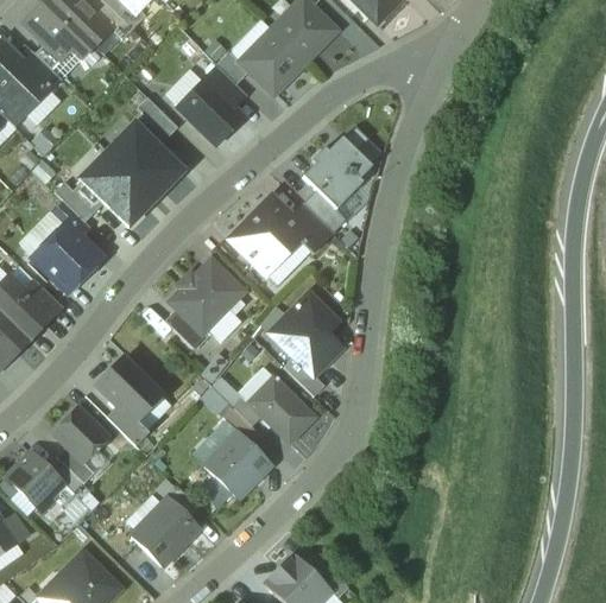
[(95,44),(50,0),(45,0),(24,21),(45,43),(62,58),(51,69),(62,78),(95,44)]
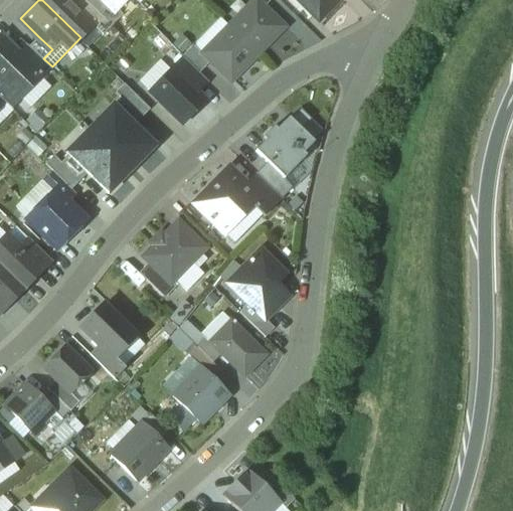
[(78,8),(69,0),(42,0),(80,37),(94,23),(78,8)]
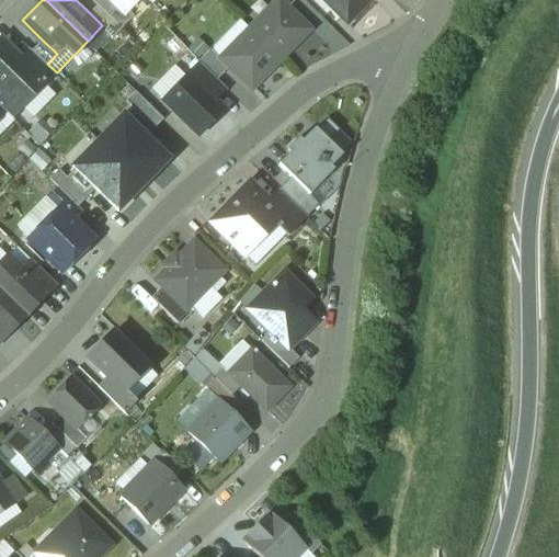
[(93,0),(86,9),(102,25),(113,36),(123,26),(95,0),(93,0)]
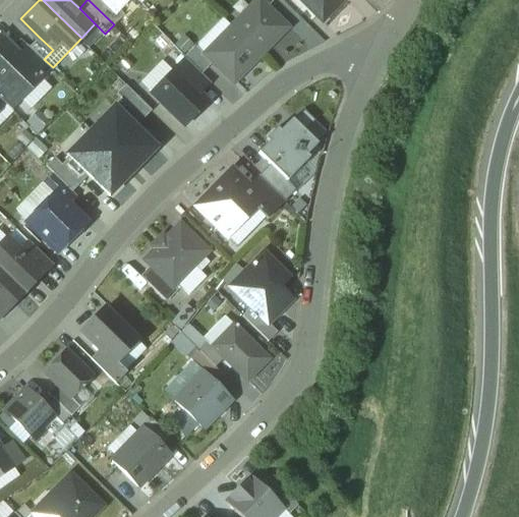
[(116,10),(106,0),(89,0),(114,24),(125,13),(119,7),(116,10)]
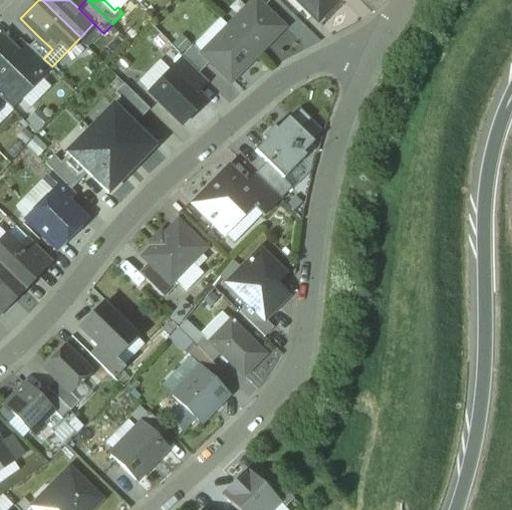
[(104,0),(114,10),(117,7),(124,0),(104,0)]
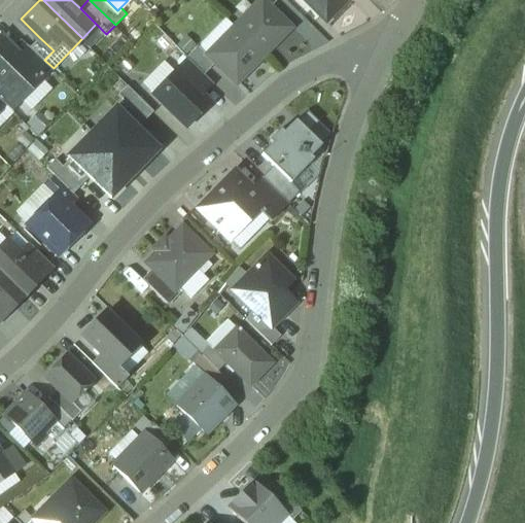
[(259,0),(235,25),(265,54),(292,26),(272,5),(266,0),(259,0)]
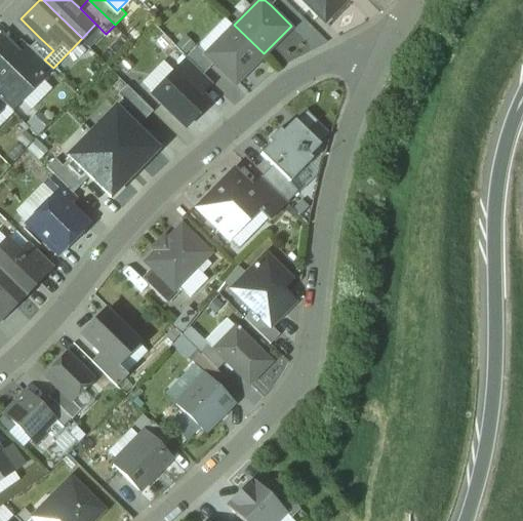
[(305,0),(326,21),(347,0),(305,0)]
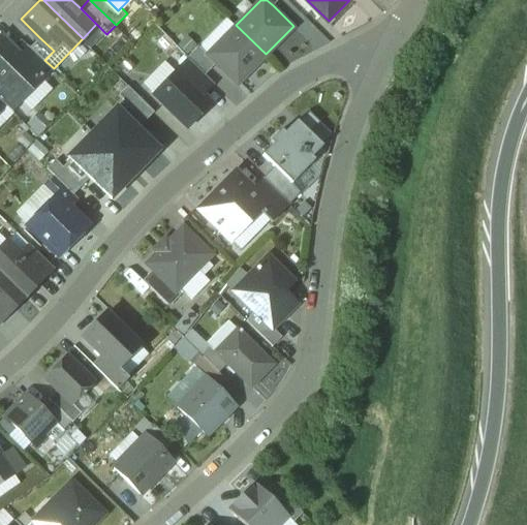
[(236,25),(209,53),(217,61),(239,82),(266,54),(236,25)]
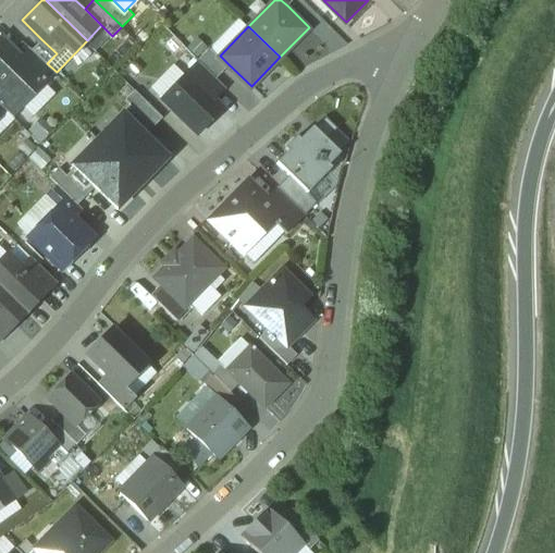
[(22,56),(3,38),(0,41),(0,84),(3,87),(22,107),(48,82),(22,56)]
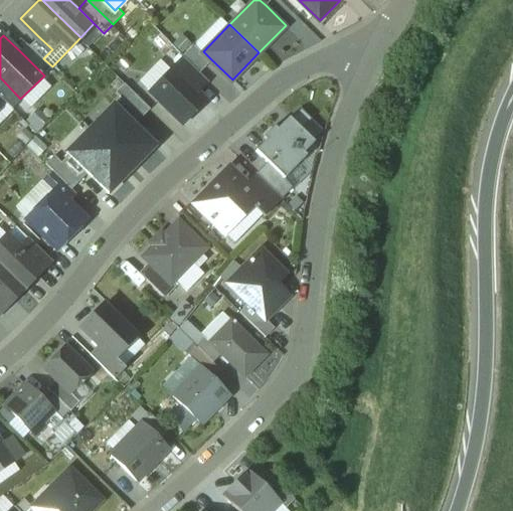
[(52,49),(38,36),(30,45),(43,58),(52,49)]
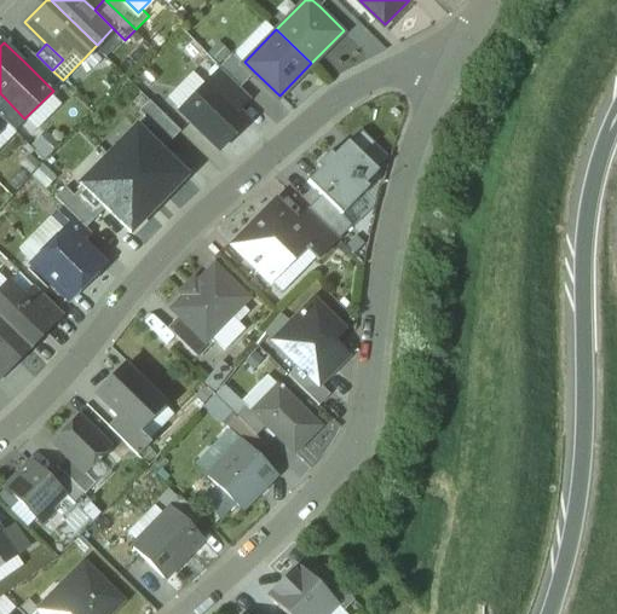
[(24,62),(53,91),(63,80),(52,70),(36,54),(34,52),(24,62)]
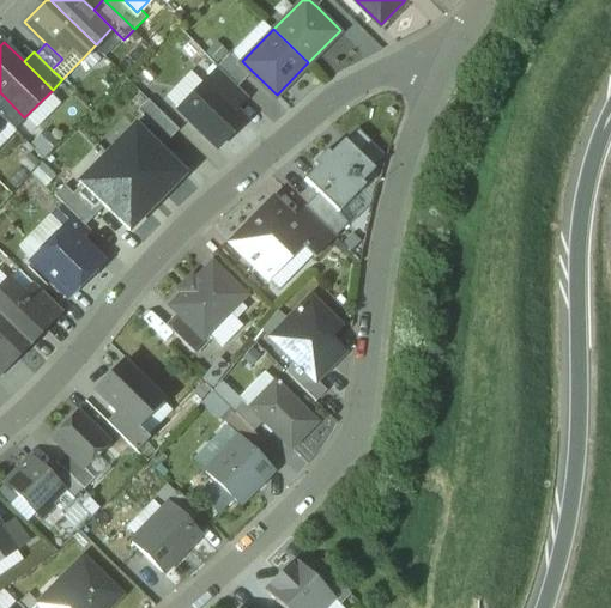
[(242,61),(233,52),(219,66),(239,85),(252,71),(242,61)]
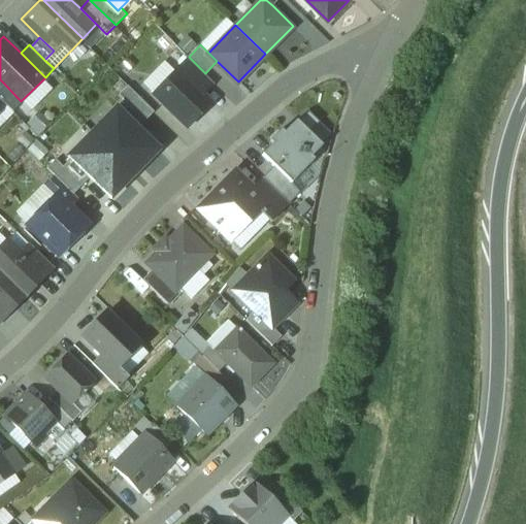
[(178,70),(203,95),(216,83),(205,73),(189,57),(176,68),(178,70)]
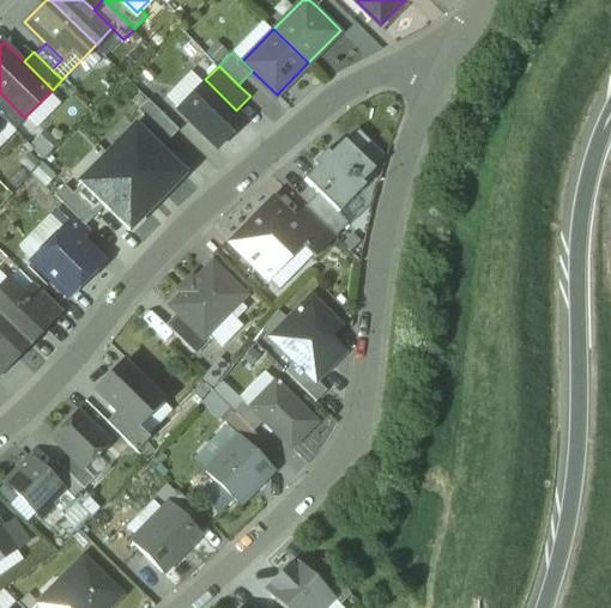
[(207,81),(181,109),(218,145),(244,117),(236,110),(207,81)]
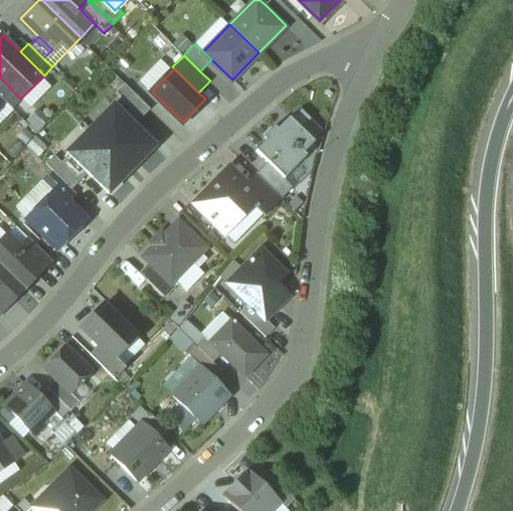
[(20,99),(3,80),(0,83),(0,94),(6,100),(13,108),(21,100),(20,99)]
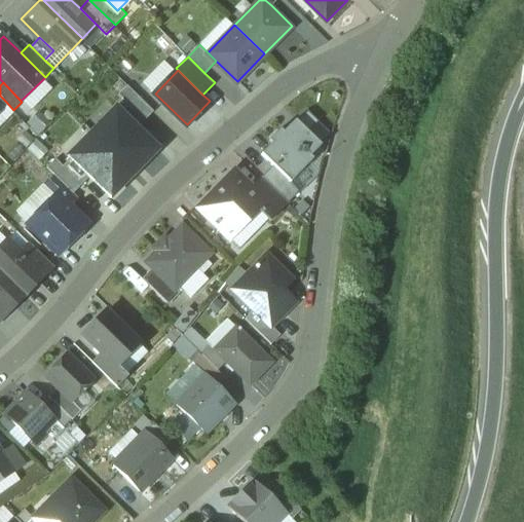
[(118,109),(138,127),(155,110),(128,84),(119,94),(126,101),(118,109)]
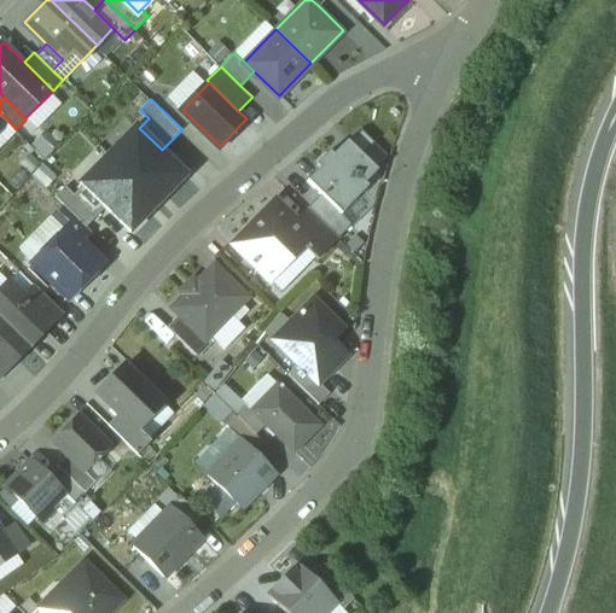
[(138,126),(110,155),(160,202),(186,174),(162,150),(139,128),(138,126)]
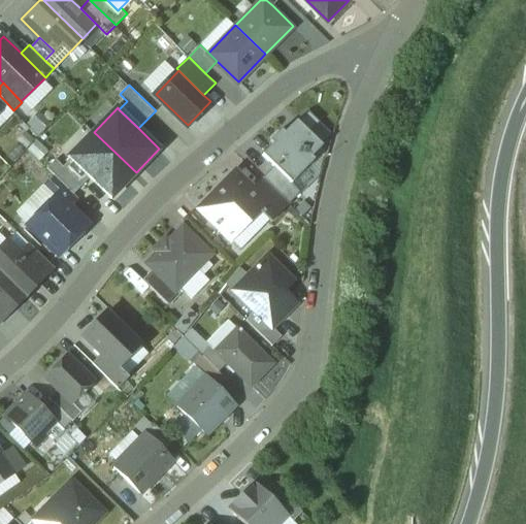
[(263,154),(274,165),(292,183),(316,159),(313,156),(323,144),(309,131),(320,121),(309,110),(299,121),(297,119),(285,131),(283,129),(271,140),(273,142),(263,154)]
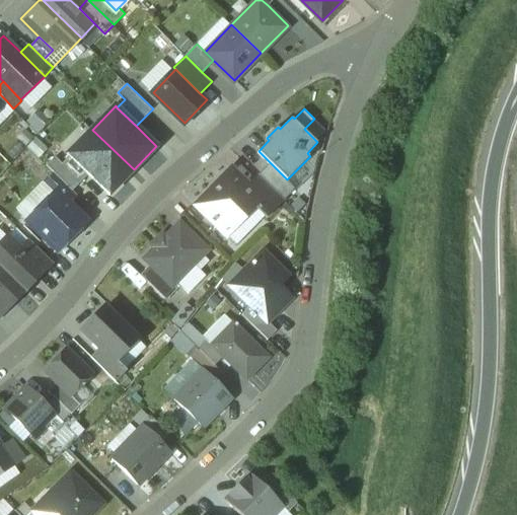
[(109,194),(134,169),(92,130),(69,153),(89,172),(109,194)]
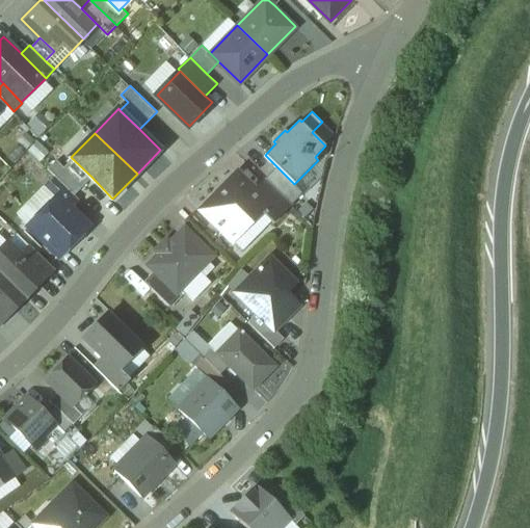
[(75,194),(91,177),(72,159),(64,166),(57,159),(48,168),(56,176),(75,194)]
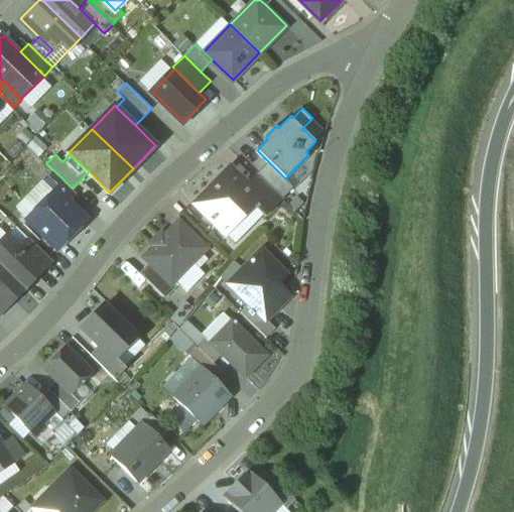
[(268,161),(258,172),(283,198),(294,186),(285,178),(268,161)]
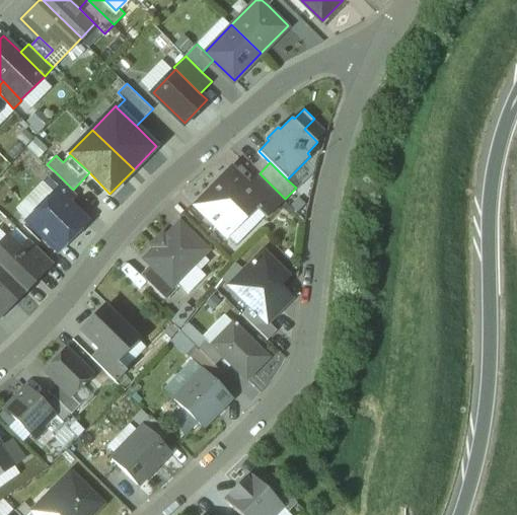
[(231,168),(198,203),(229,234),(256,206),(263,200),(247,185),(231,168)]
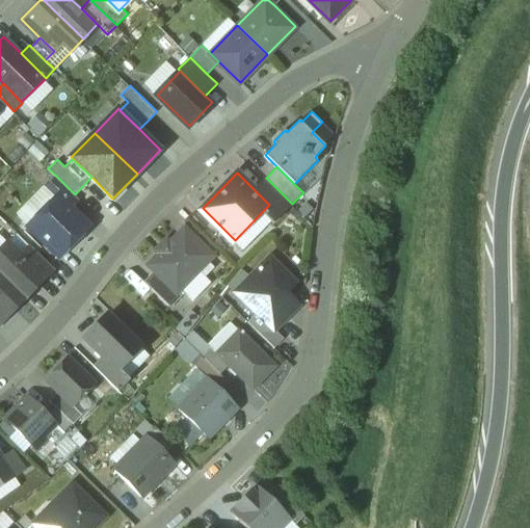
[(75,194),(56,176),(47,186),(56,196),(58,194),(70,207),(79,198),(75,194)]
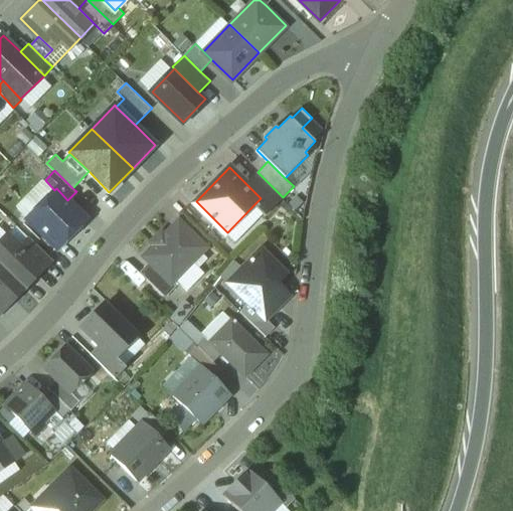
[(283,197),(258,172),(245,183),(261,198),(254,204),(266,214),(283,197)]
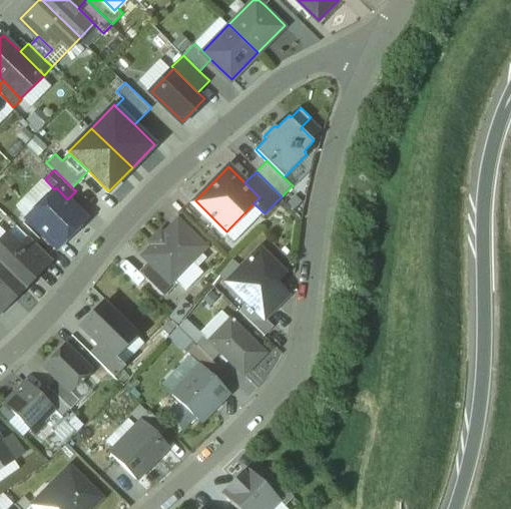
[(54,189),(28,216),(58,245),(86,217),(67,199),(56,187),(54,189)]
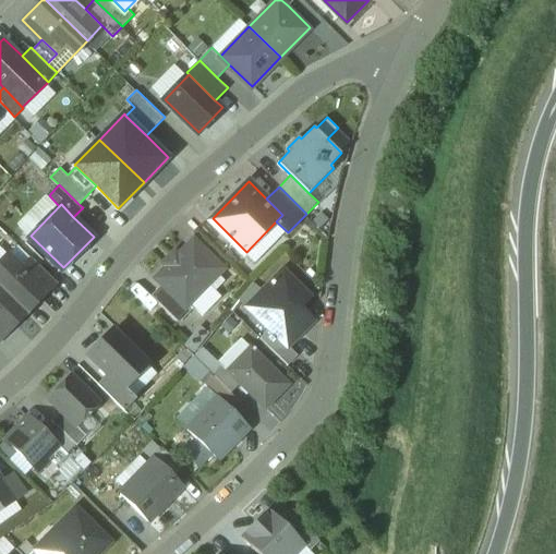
[(224,267),(194,238),(156,277),(162,282),(185,305),(186,305),(191,301),(209,282),(224,267)]
